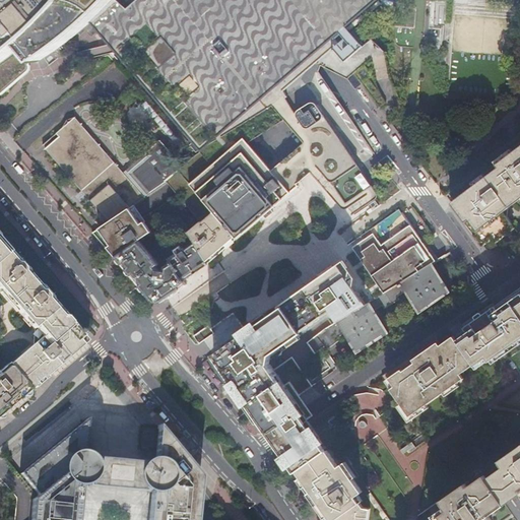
[(0,0),(0,60),(4,58),(16,48),(27,62),(30,66),(40,60),(60,45),(73,35),(83,26),(87,22),(105,5),(109,0),(0,0)]
